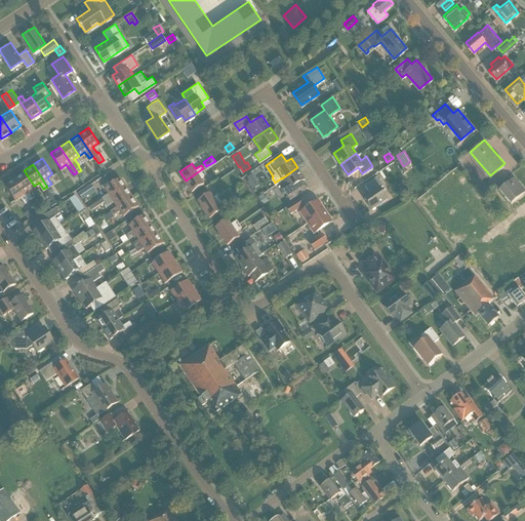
[(297,167),(282,178),(285,184),(282,186),(289,197),(304,188),(299,181),(305,177),(297,167)]
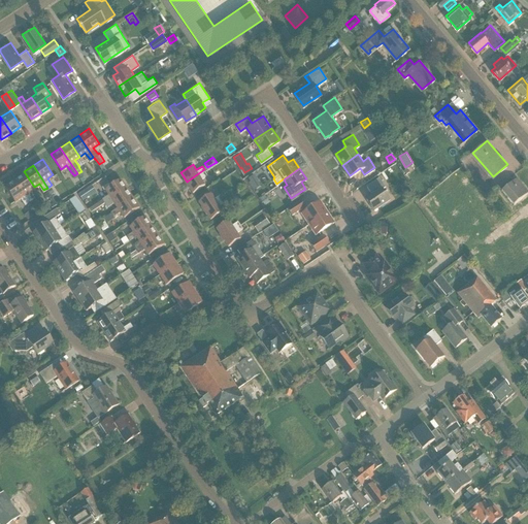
[(204,169),(187,182),(193,191),(205,183),(201,177),(207,173),(204,169)]
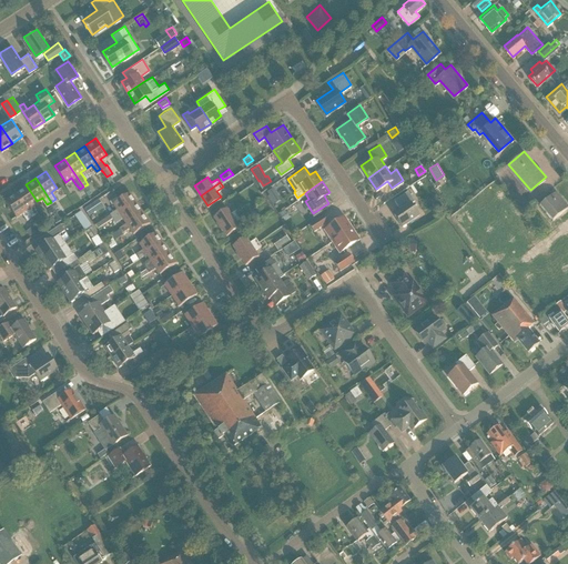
[(26,184),(16,191),(31,215),(36,212),(31,205),(37,201),(26,184)]
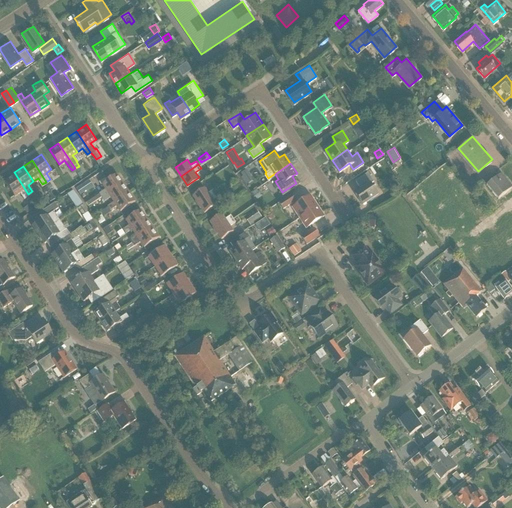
[(355,190),(362,201),(377,191),(370,181),(374,179),(368,170),(355,178),(361,186),(355,190)]
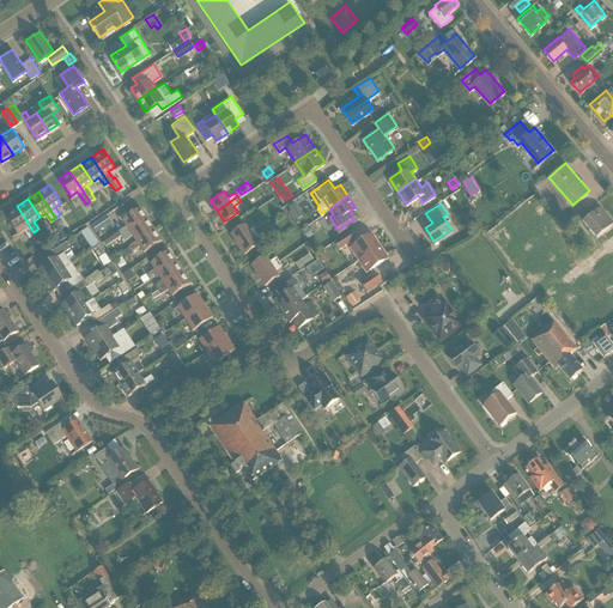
[(600,204),(594,210),(590,205),(578,214),(583,219),(596,235),(595,235),(596,236),(612,220),(612,219),(612,220),(607,216),(608,214),(608,213),(607,214),(600,205),(600,204)]
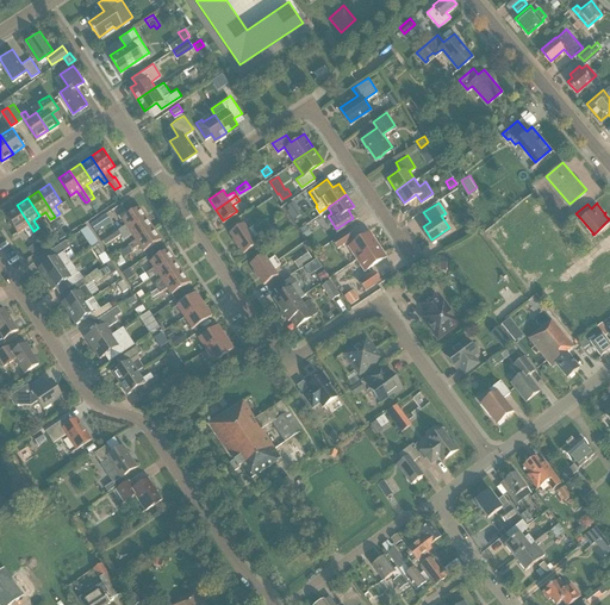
[(118,228),(120,232),(147,214),(139,204),(122,216),(125,222),(118,228)]
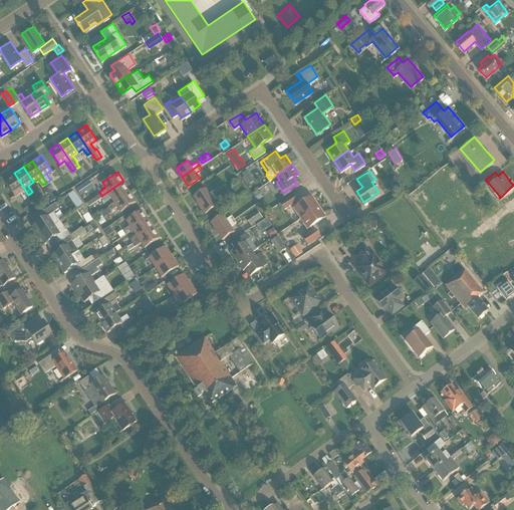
[(24,197),(28,195),(14,173),(5,179),(15,195),(20,191),(24,197)]
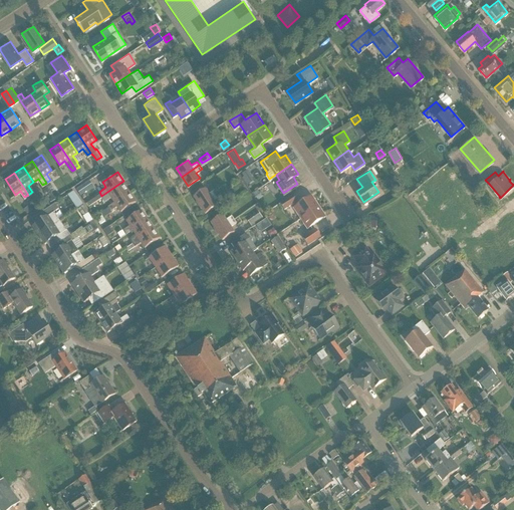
[(228,181),(224,175),(215,181),(219,187),(228,181)]
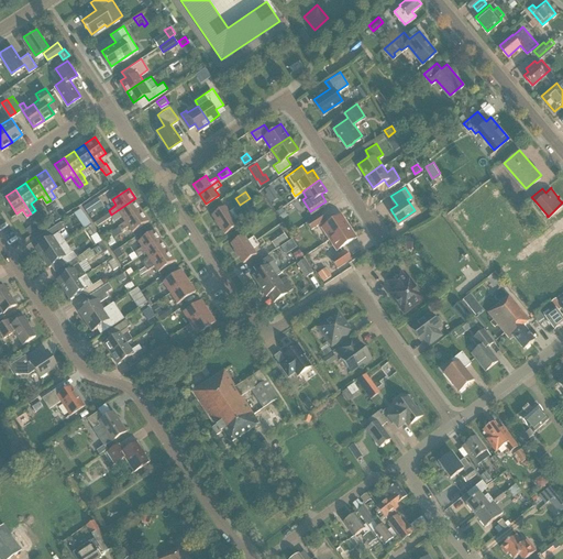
[(84,204),(88,210),(102,200),(98,194),(84,204)]
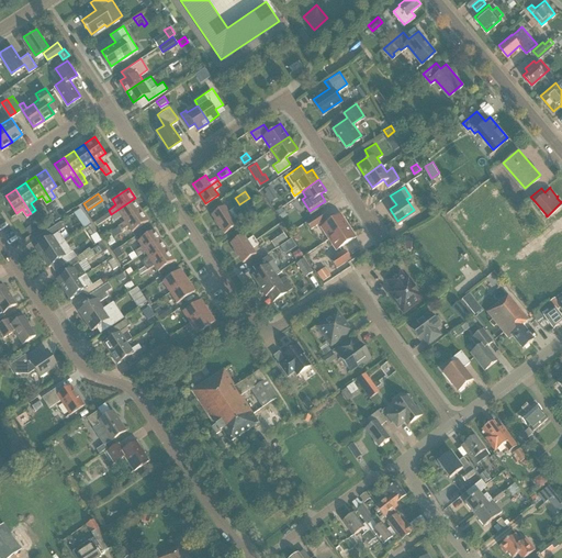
[(135,198),(111,214),(114,219),(121,213),(125,219),(142,208),(135,198)]
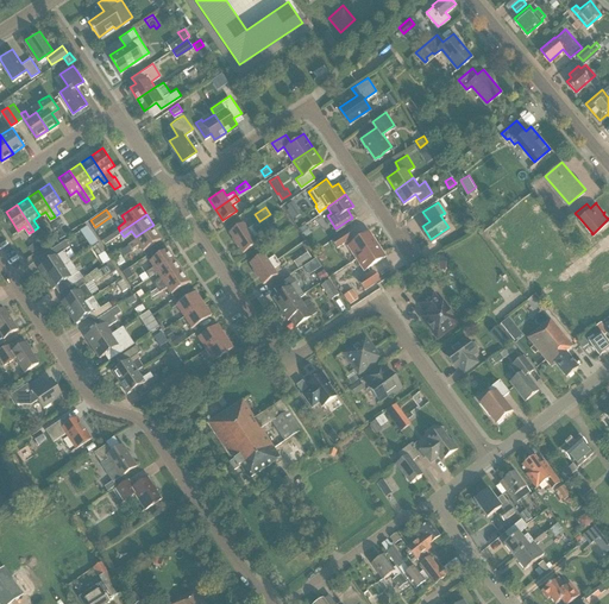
[(277,222),(272,216),(264,222),(268,228),(277,222)]
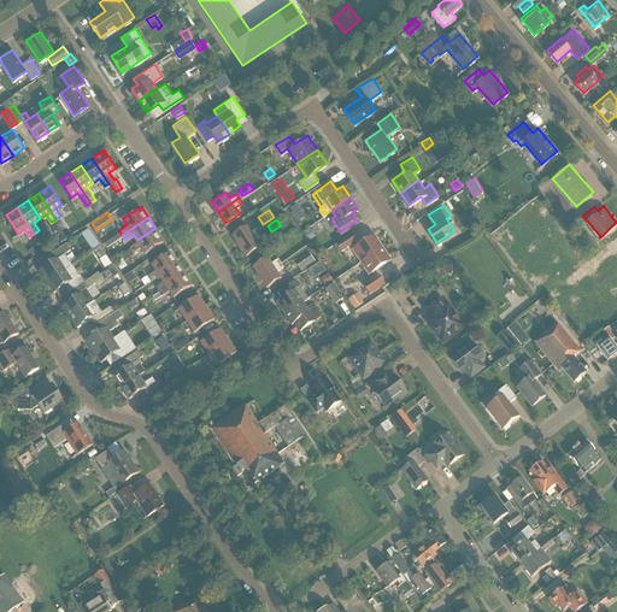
[(486,227),(481,219),(475,224),(479,231),(486,227)]
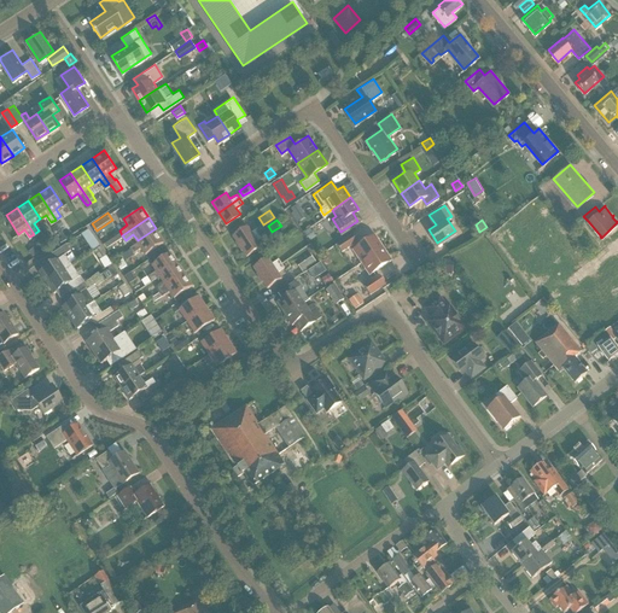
[(232,233),(239,244),(261,229),(257,225),(251,229),(246,223),(232,233)]
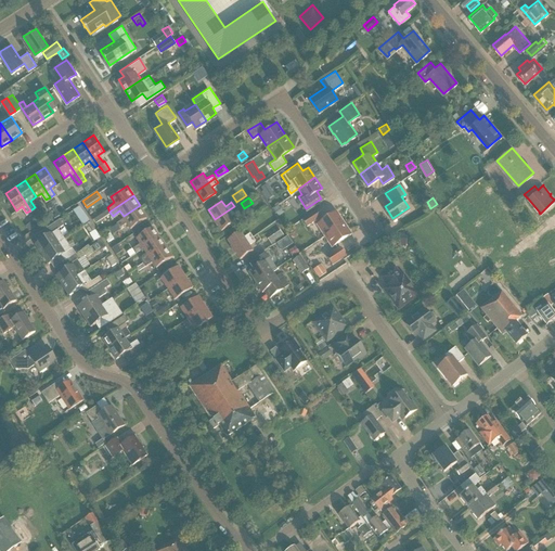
[(73,207),(77,214),(84,208),(79,203),(73,207)]
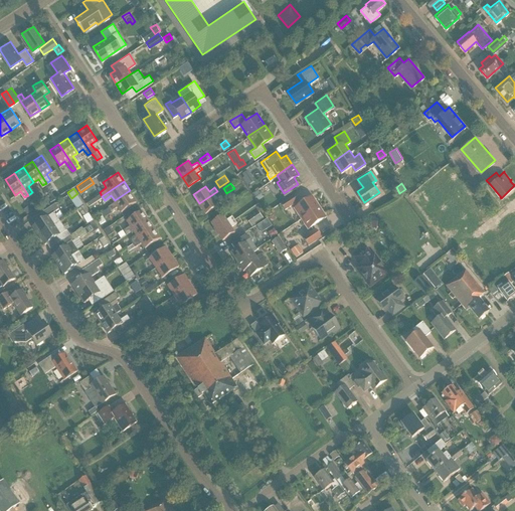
[(259,188),(253,191),(259,197),(263,194),(259,188)]
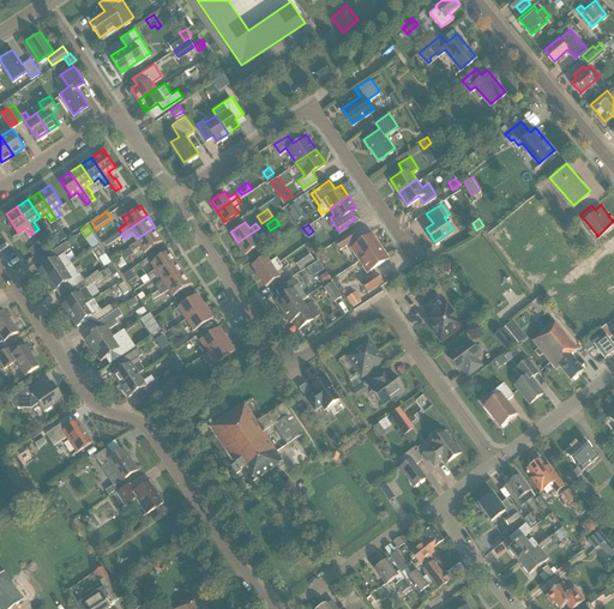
[(137,239),(128,243),(132,249),(139,243),(144,249),(162,239),(155,227),(137,239)]
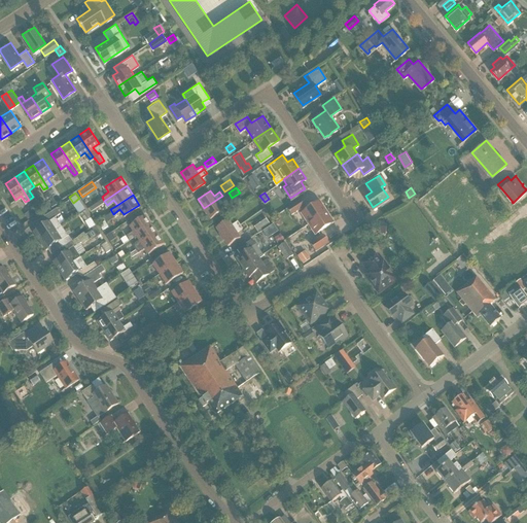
[(222,196),(204,208),(210,216),(222,208),(218,203),(224,199),(222,196)]
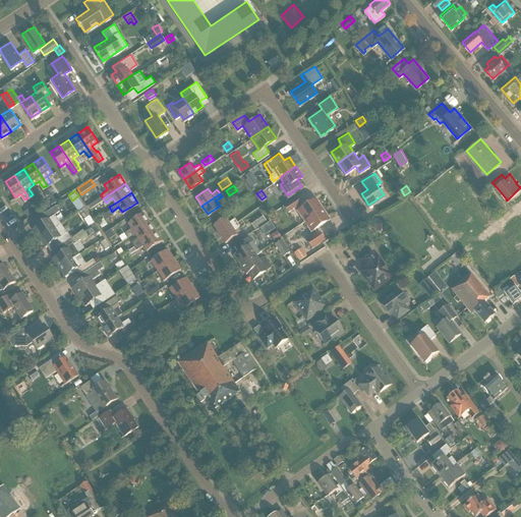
[(300,202),(296,195),(284,204),(288,210),(300,202)]
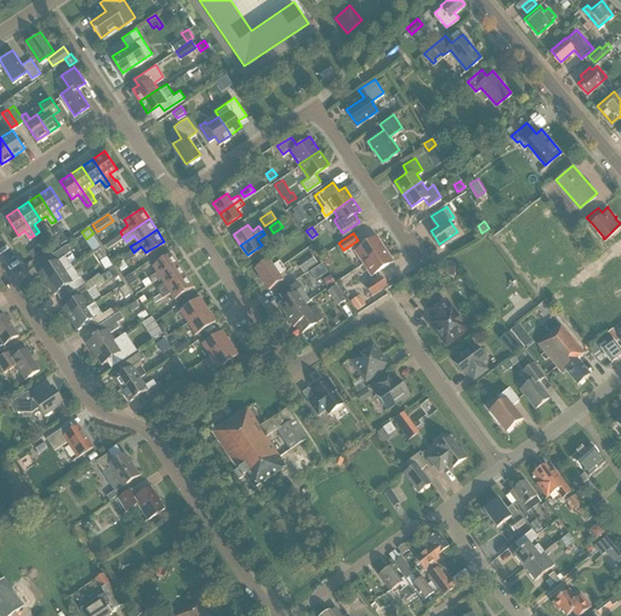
[(363,261),(385,246),(376,234),(354,249),(363,261)]
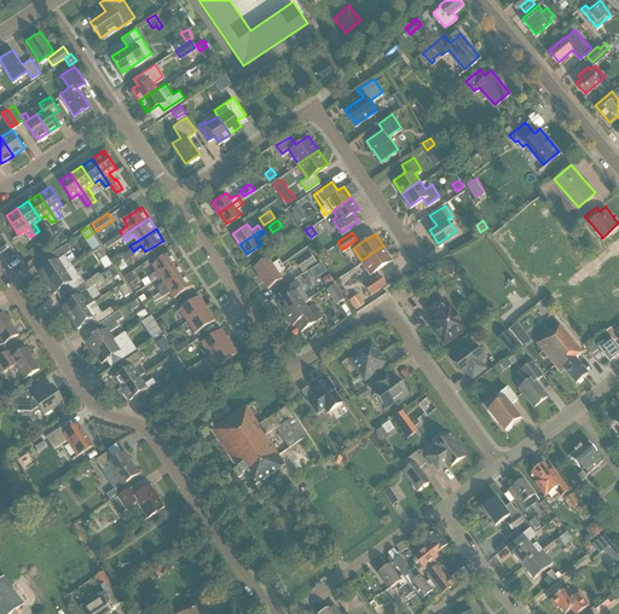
[(591,255),(573,233),(570,237),(588,259),(591,255)]
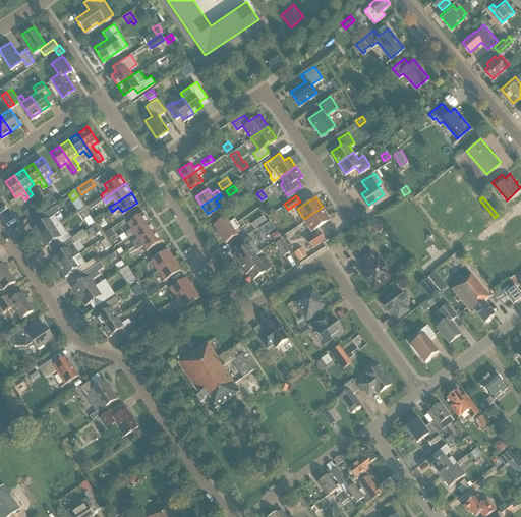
[(46,218),(34,226),(40,235),(54,225),(48,216),(59,209),(56,204),(43,212),(46,218)]
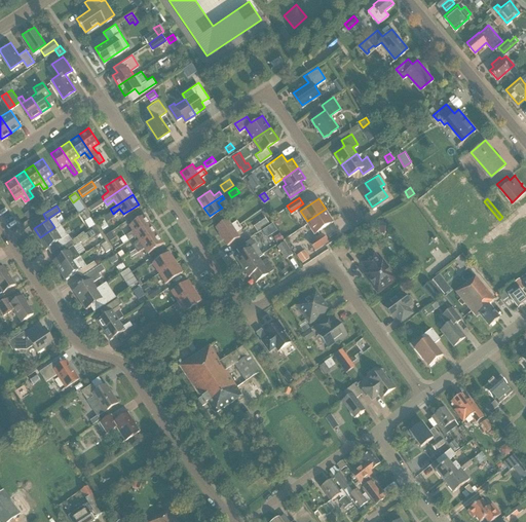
[(90,215),(85,208),(80,211),(85,218),(90,215)]
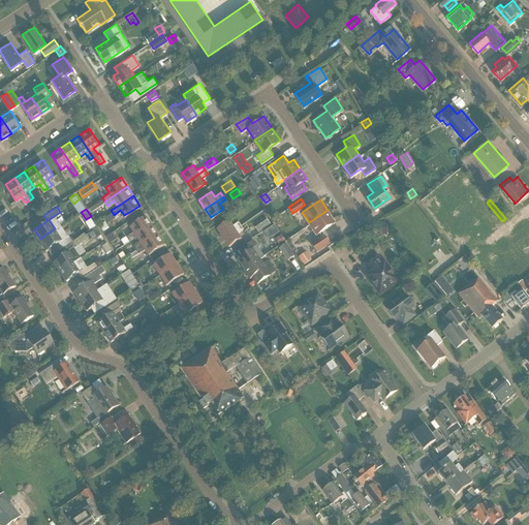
[(335,220),(328,210),(309,222),(316,233),(335,220)]
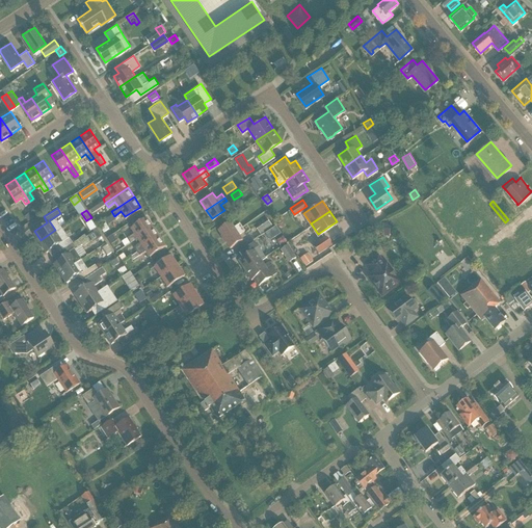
[(487,218),(479,211),(474,217),(482,225),(487,218)]
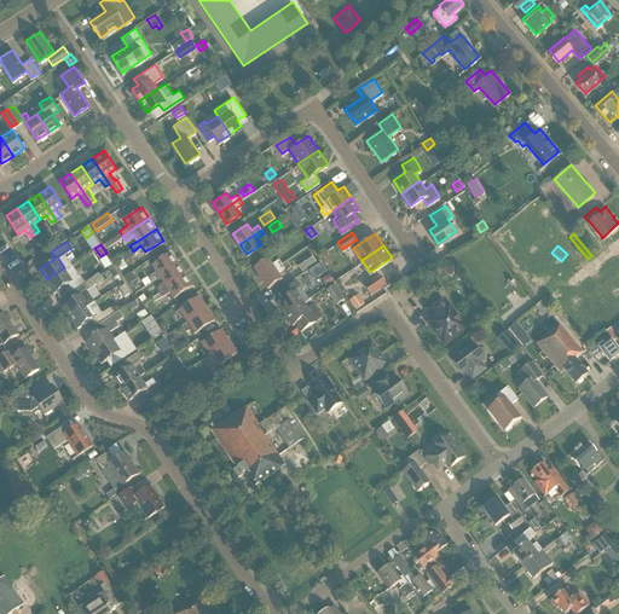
[(151,279),(160,273),(178,261),(171,250),(151,262),(156,268),(148,273),(151,279)]
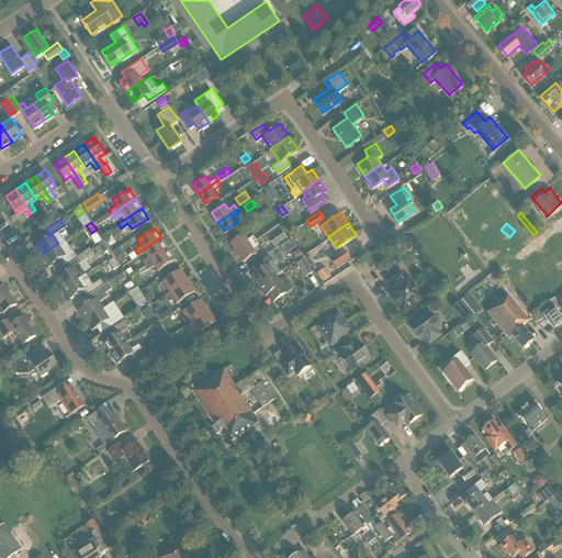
[(288,236),(283,231),(271,238),(276,245),(288,236)]
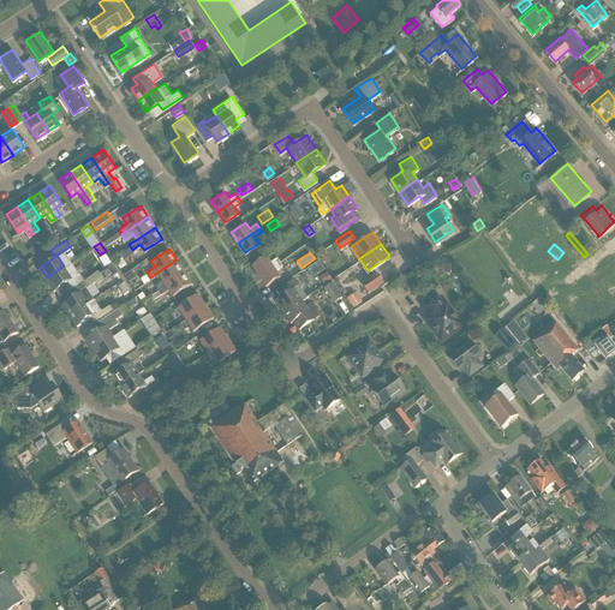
[(251,263),(258,273),(280,259),(276,255),(270,259),(266,253),(251,263)]
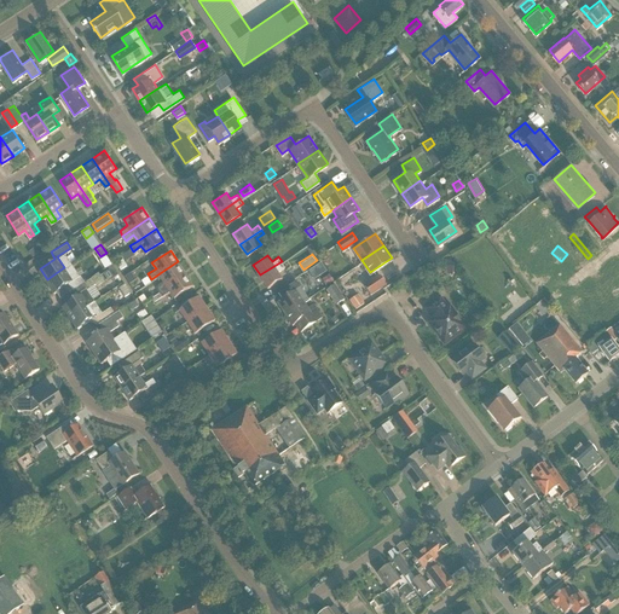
[(122,258),(116,261),(121,268),(127,264),(122,258)]
